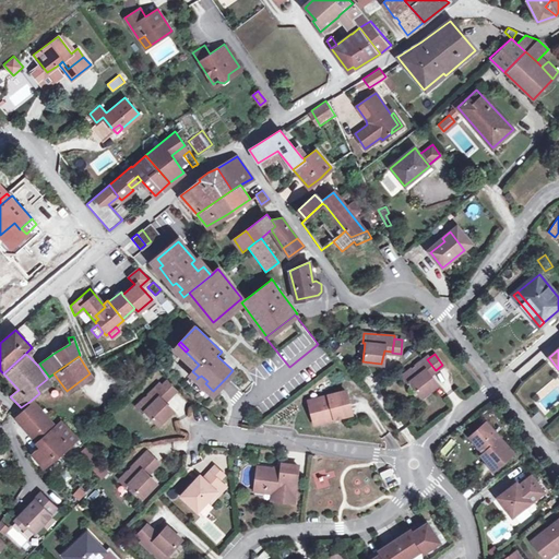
[(428,375),(435,369),(427,359),(425,357),(402,376),(407,384),(409,382),(421,396),(436,385),(428,375)]
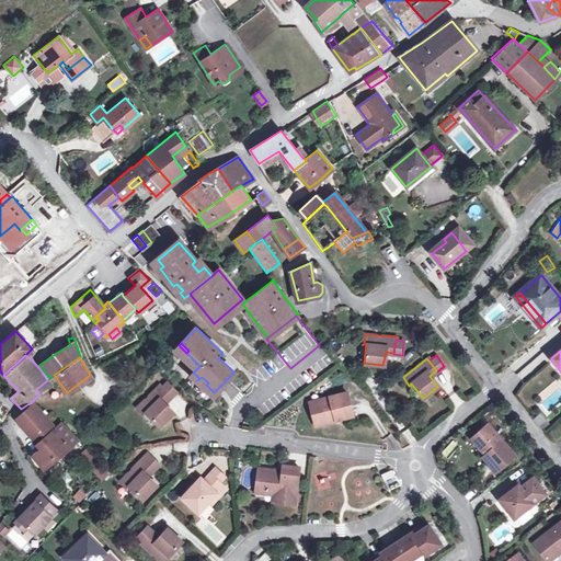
[(229,381),(227,379),(216,390),(219,392),(229,381)]
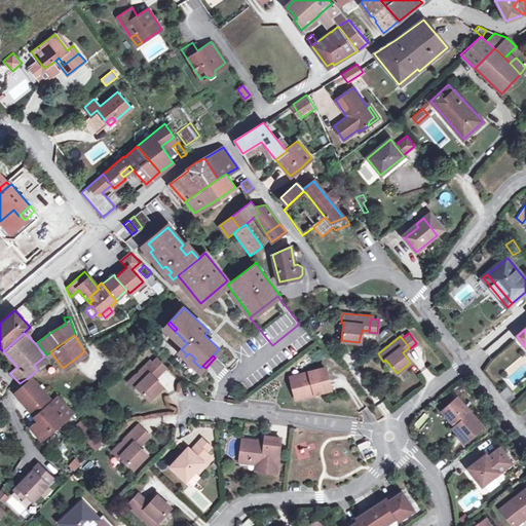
[(47,362),(44,357),(34,365),(37,370),(47,362)]
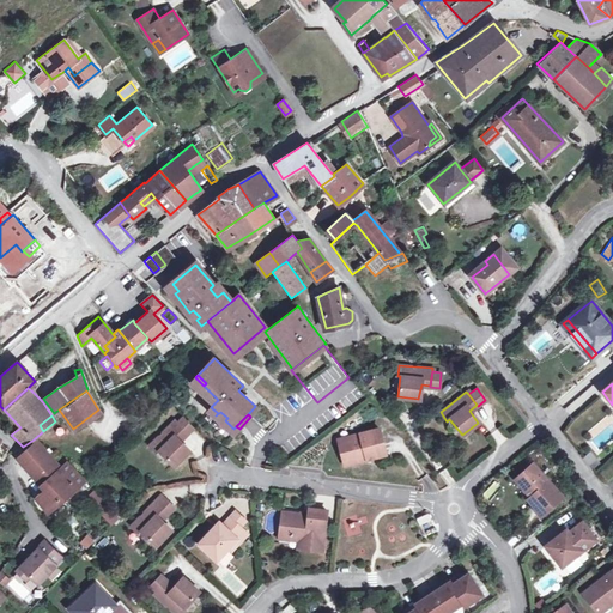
[(176,439),(183,434),(171,420),(146,443),(153,451),(157,449),(170,465),(186,450),(176,439)]
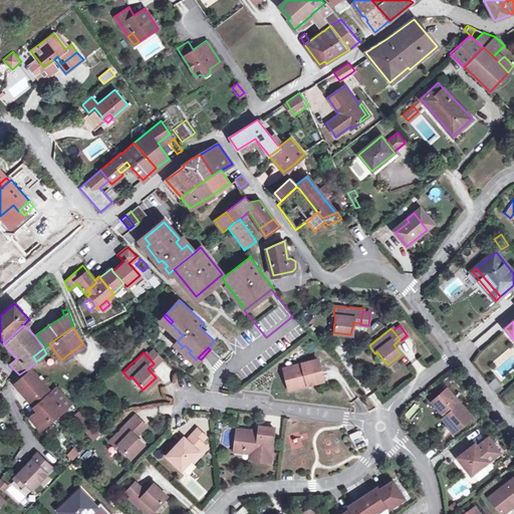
[(305,381),(306,384),(321,380),(316,359),(282,368),(287,386),(305,381)]
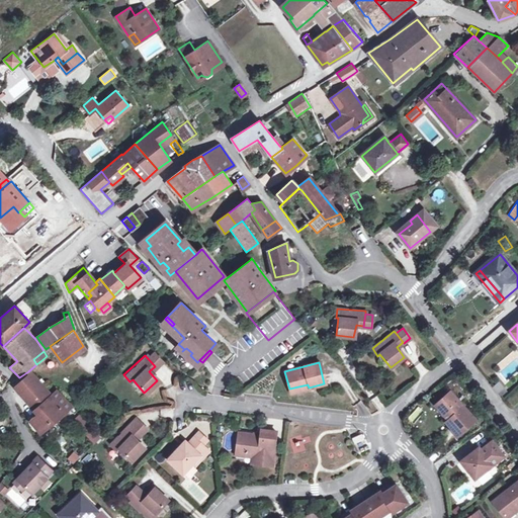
[(33,410),(36,408),(51,395),(30,373),(21,380),(26,386),(18,393),(33,410)]
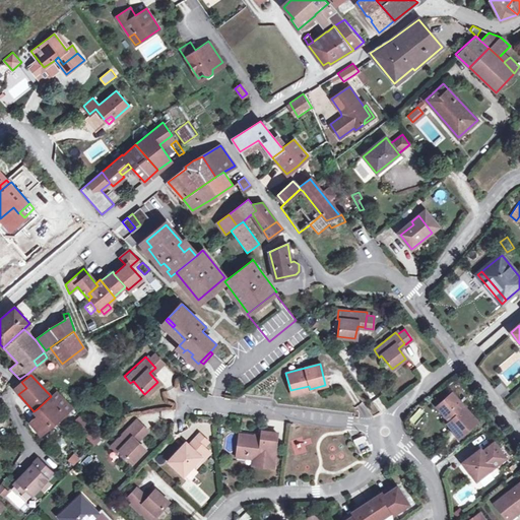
[(309,386),(290,390),(291,394),(310,389),(309,386)]
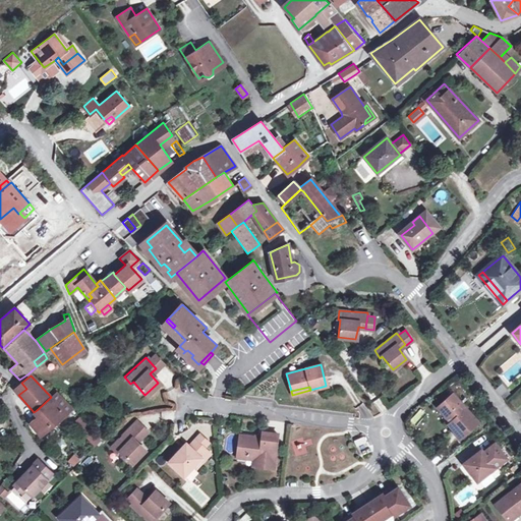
[(52,396),(51,397),(37,410),(40,413),(31,421),(40,435),(72,408),(56,393),(52,396)]
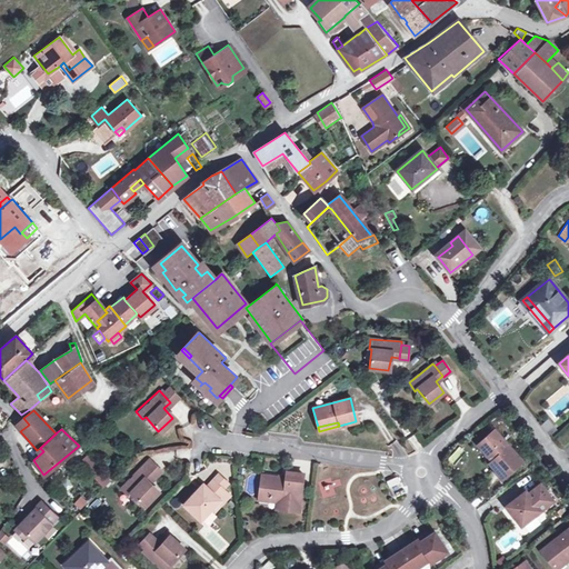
[(501,478),(520,461),(493,430),(477,445),(490,461),(488,463),(501,478)]
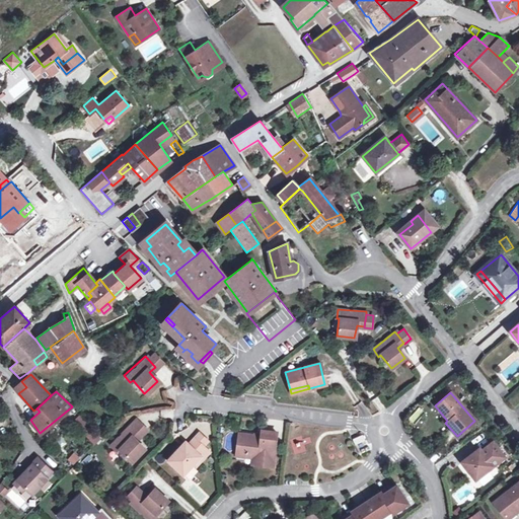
[(75,421),(85,431),(90,427),(80,417),(75,421)]
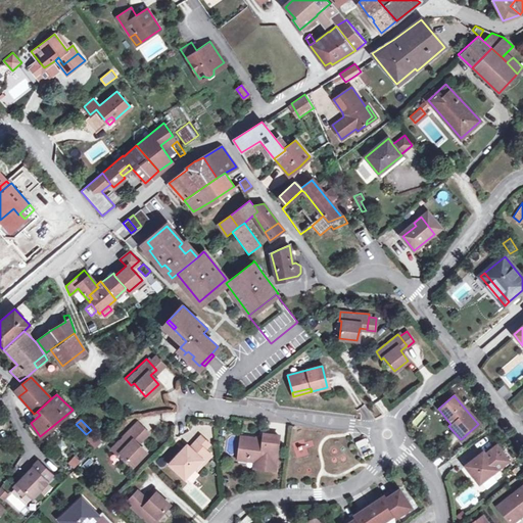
[(147,452),(139,442),(135,438),(145,428),(139,421),(113,445),(120,452),(122,450),(134,464),(147,452)]
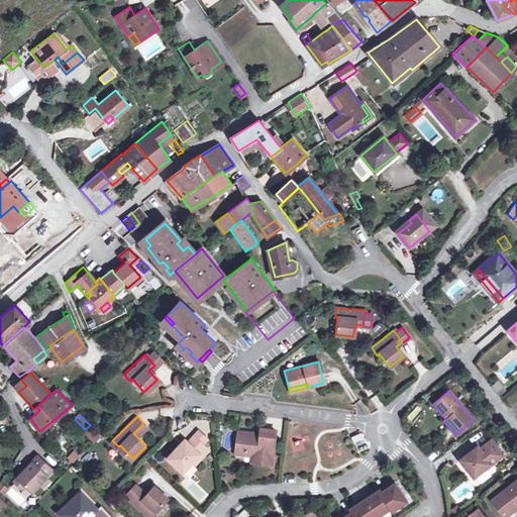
[(148,427),(143,423),(133,433),(137,437),(148,427)]
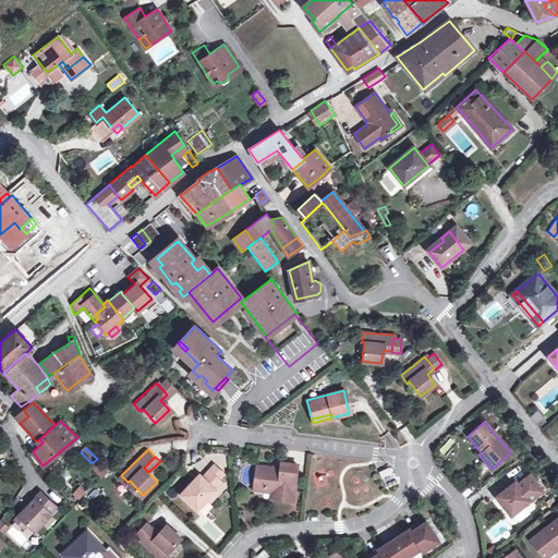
[(256,459),(253,484),(271,486),(270,490),(269,498),(292,500),(295,464),(256,459)]
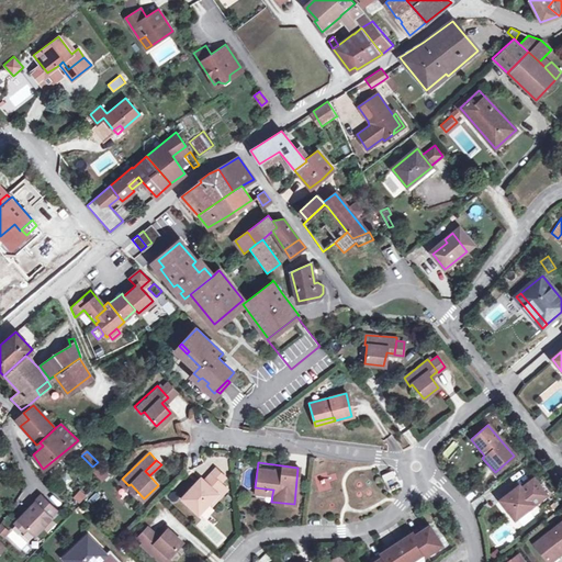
[(215,467),(211,472),(220,480),(224,475),(215,467)]
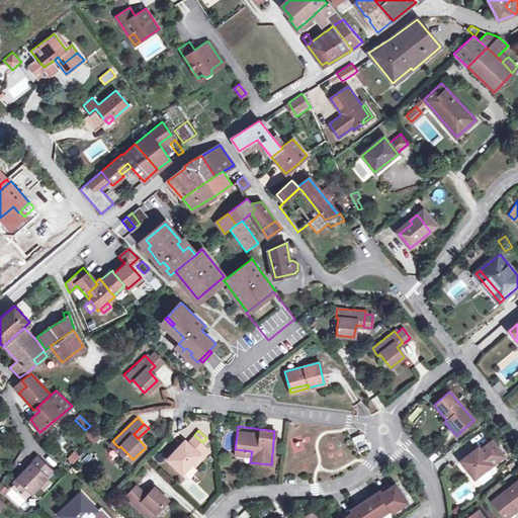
[(350,436),(353,442),(363,438),(360,432),(350,436)]
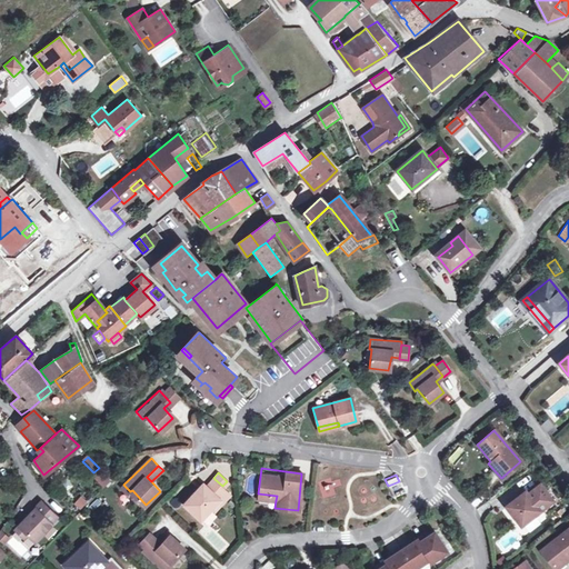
[(222,486),(213,478),(206,486),(203,482),(185,503),(202,519),(212,507),(216,509),(230,492),(222,486)]
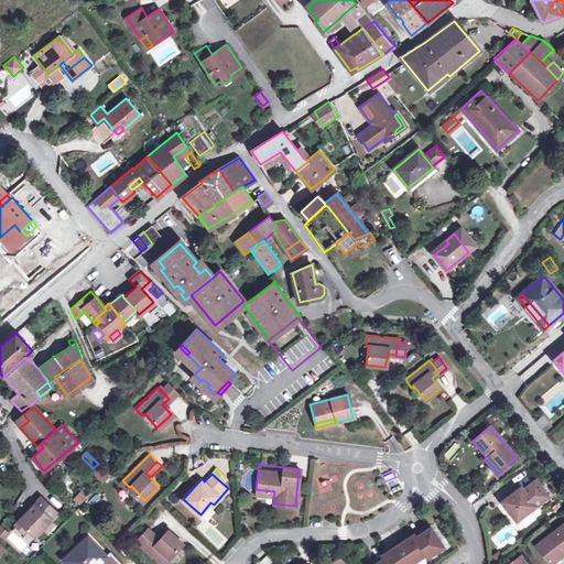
[(396,477),(384,481),(389,491),(400,487),(396,477)]
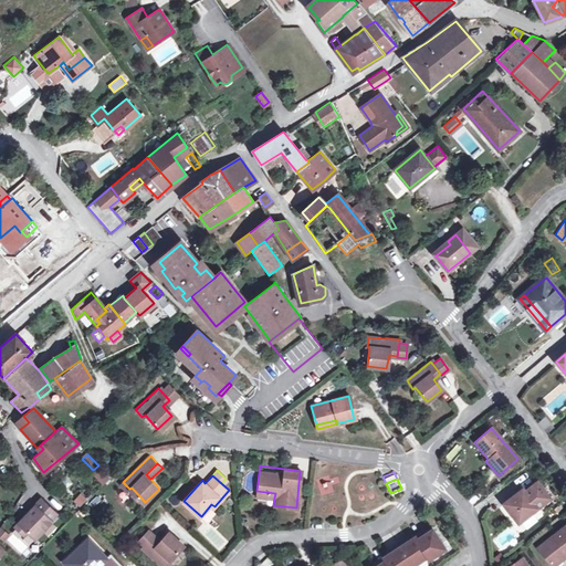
[(537,482),(524,492),(522,490),(503,504),(517,522),(549,499),(537,482)]
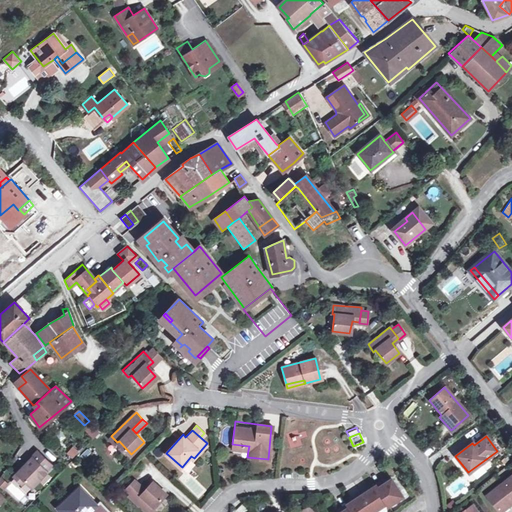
[(17,472),(31,486),(46,470),(45,469),(50,463),(36,451),(30,457),(31,457),(17,472)]
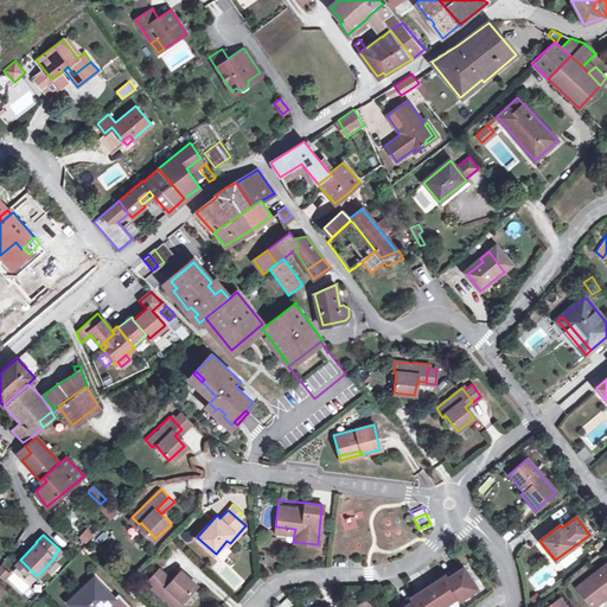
[(537,588),(555,575),(547,563),(529,576),(537,588)]
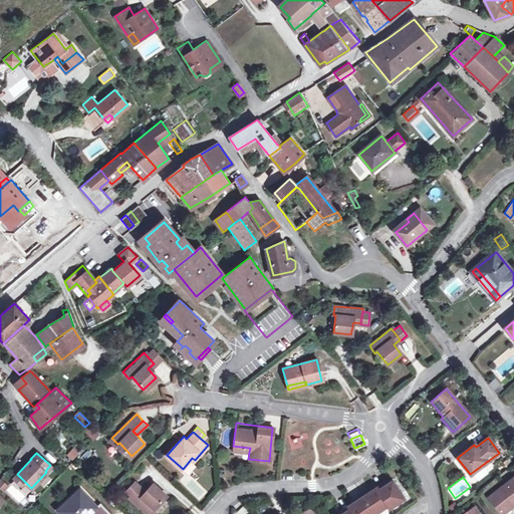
[(513,501),(513,477),(488,497),(499,512),(513,501)]
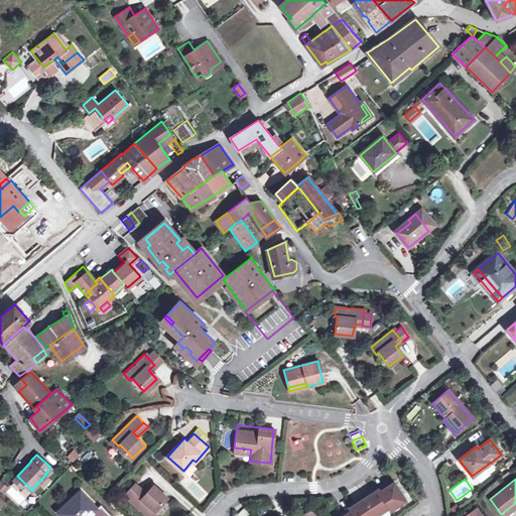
[(0,480),(0,490),(5,493),(10,485),(1,480),(0,480)]
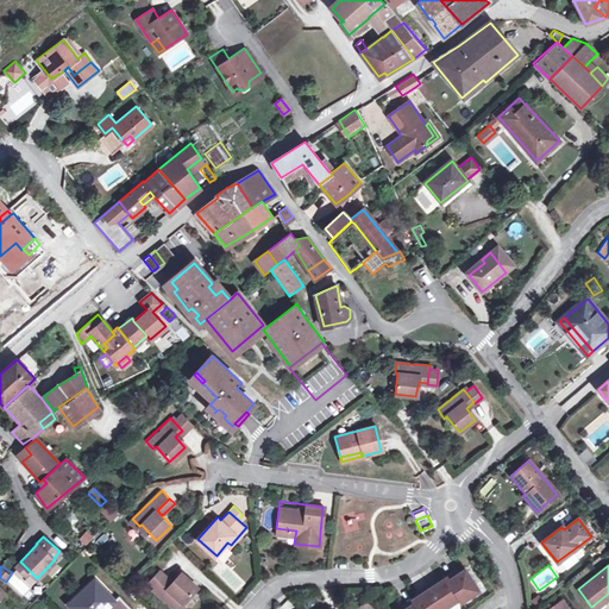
[(156,585),(165,577),(159,571),(150,579),(156,585)]
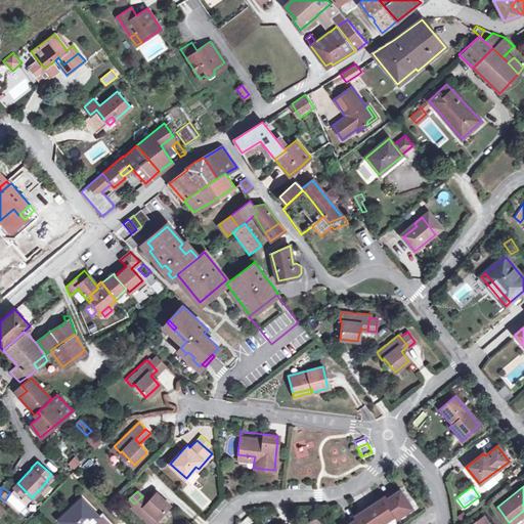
[(351,523),(347,523),(382,523),(396,516),(398,519),(412,510),(401,491),(396,494),(392,496),(391,494),(380,501),(376,504),(375,500),(362,508),(363,511),(360,513),(349,520),(351,523)]
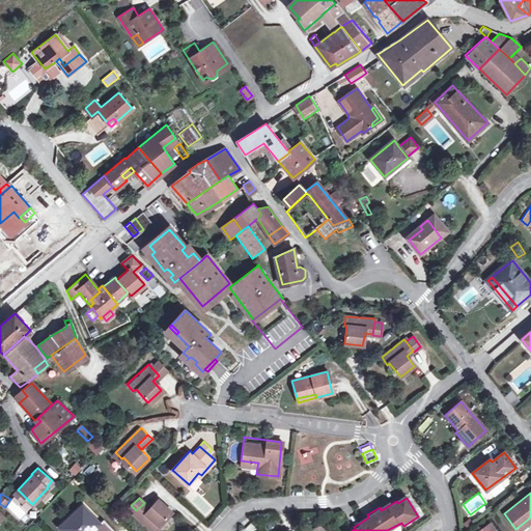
[(149,508),(144,503),(136,510),(135,512),(152,530),(157,530),(162,527),(161,524),(173,511),(160,499),(149,508)]
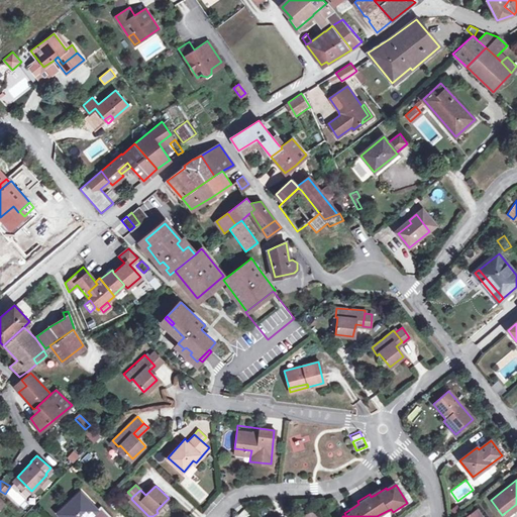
[(5,495),(20,506),(26,498),(11,487),(5,495)]
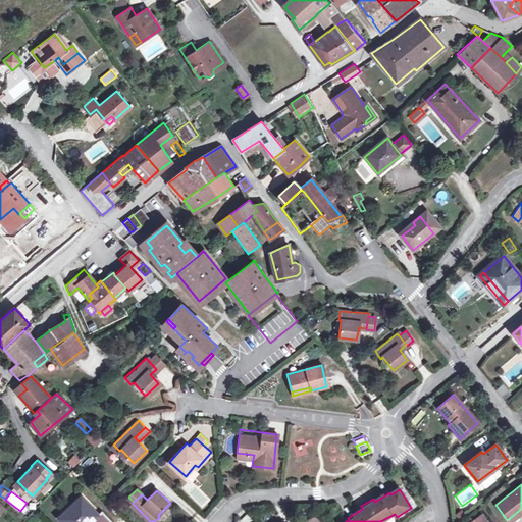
[(58,518),(61,521),(90,521),(97,515),(81,497),(58,518)]
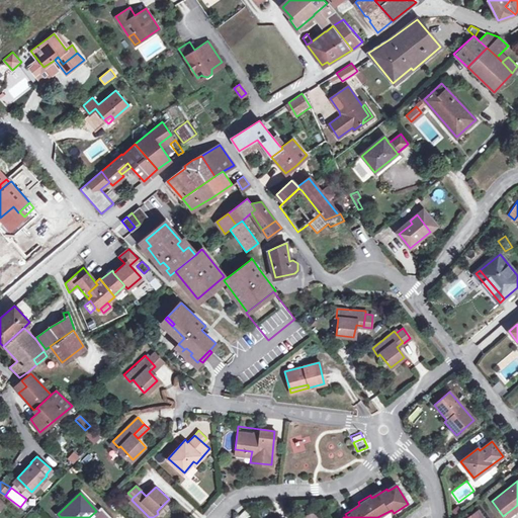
[(504,517),(505,517),(517,508),(517,505),(503,516),(504,517)]
